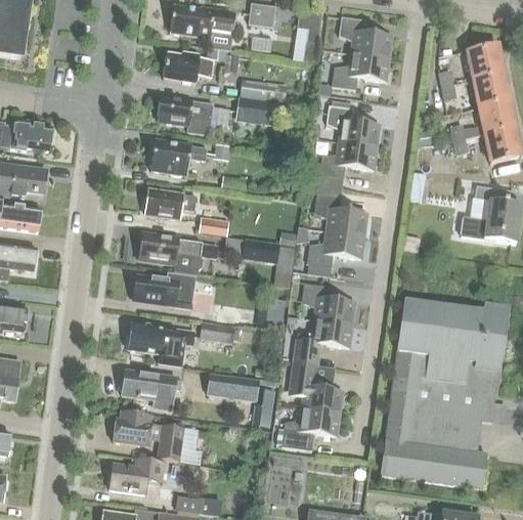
[(0,0),(0,56),(19,60),(27,0),(0,0)]
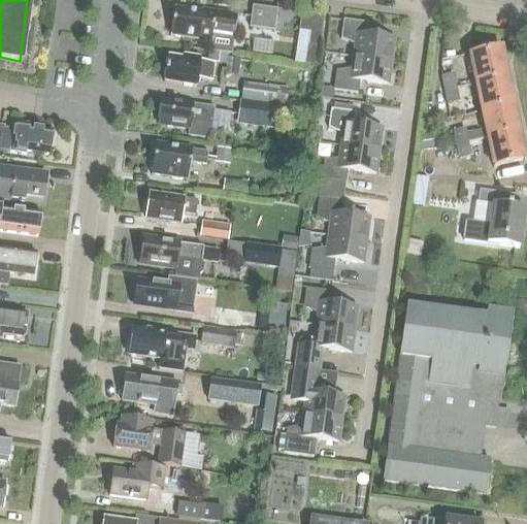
[(277,7),(253,3),(250,24),(274,28),(277,7)]
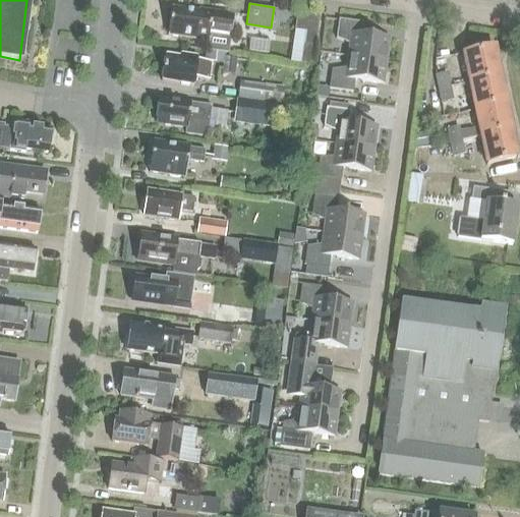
[(208,38),(207,47),(228,50),(233,11),(200,6),(199,9),(172,5),(169,32),(208,38)]
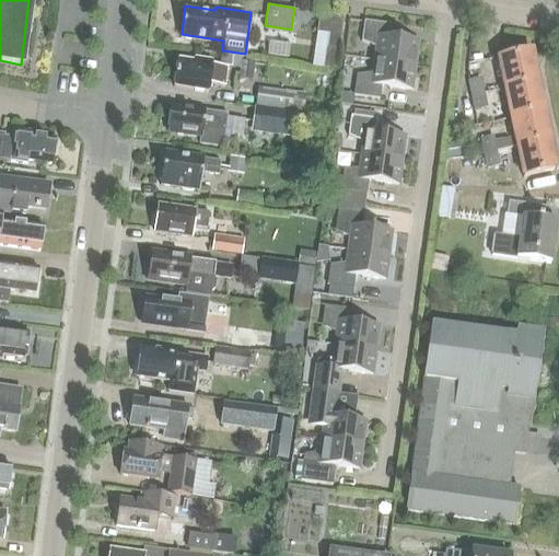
[(345,13),(319,10),(317,30),(329,32),(327,45),(339,46),(345,13)]
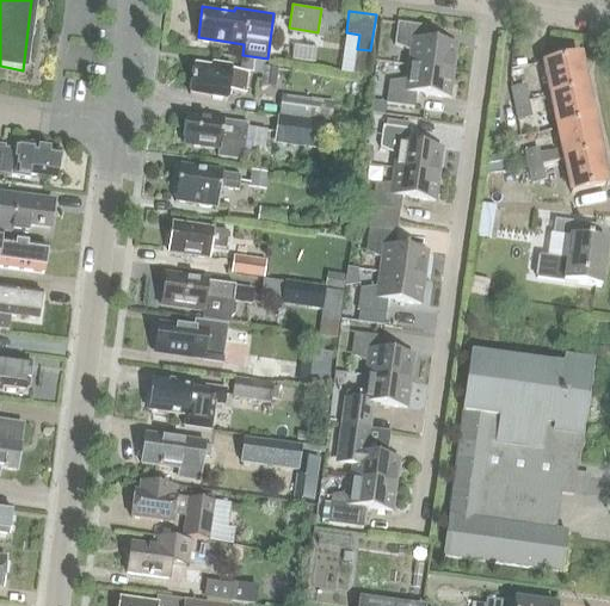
[(410,62),(421,63),(454,68),(458,42),(425,37),(427,23),(399,19),(395,42),(412,48),(410,62)]
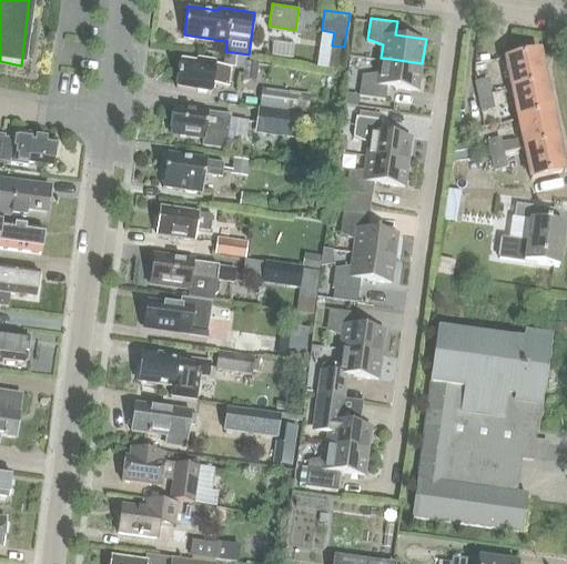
[(505,57),(512,87),(546,79),(539,49),(505,57)]
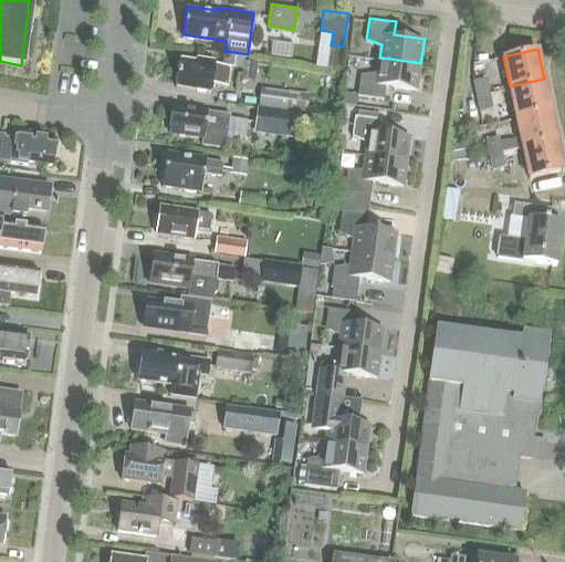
[(230,65),(222,64),(215,63),(216,59),(197,56),(197,60),(180,58),(177,85),(211,91),(213,82),(227,84),(230,65)]
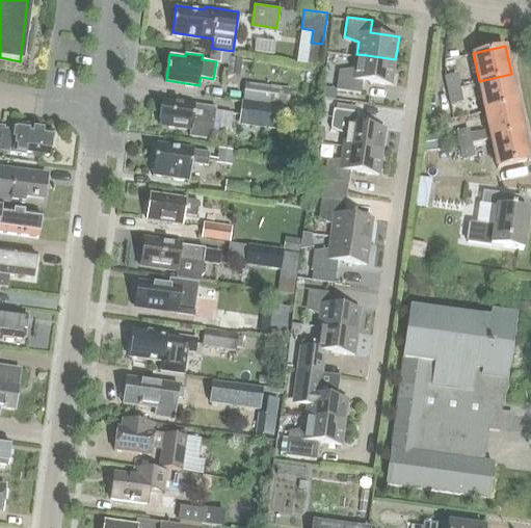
[(395,59),(367,55),(356,54),(354,67),(340,68),(337,87),(362,90),(364,78),(392,82),(395,59)]
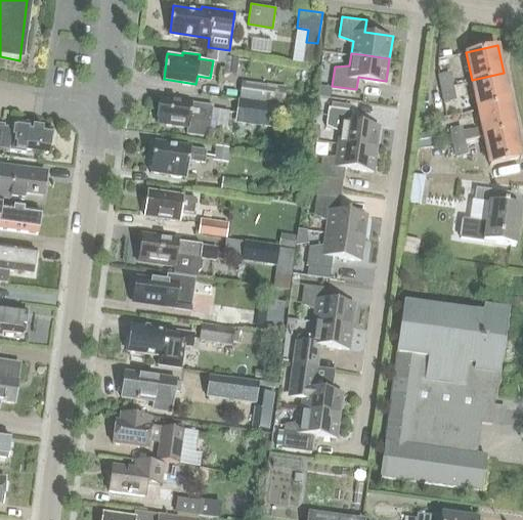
[(234,55),(226,54),(225,62),(225,67),(233,68),(234,55)]
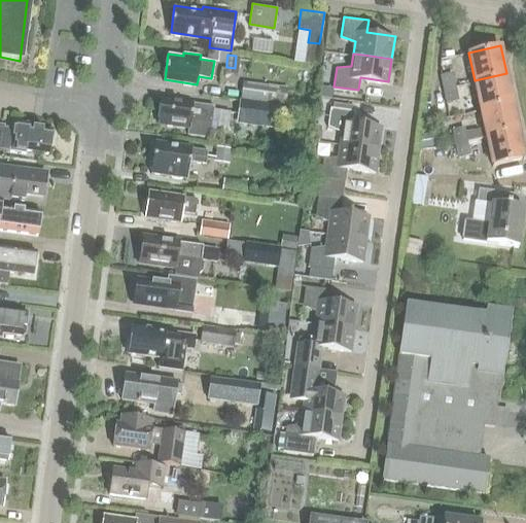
[(456,85),(453,72),(441,74),(444,89),(456,85)]
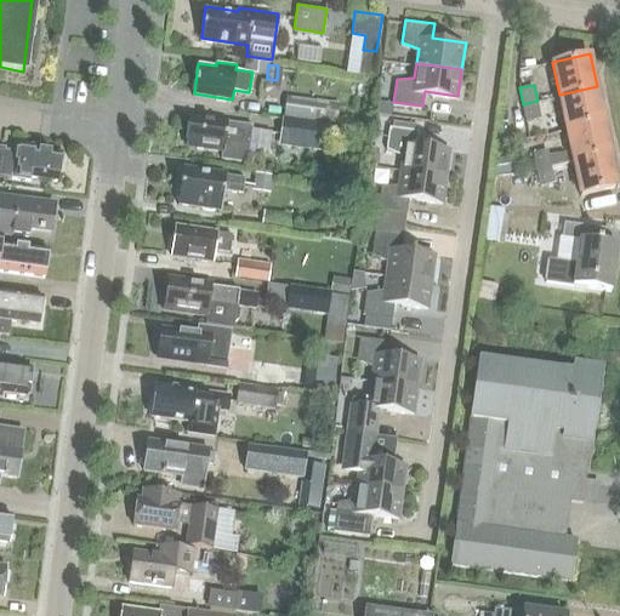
[(567,129),(604,119),(597,86),(559,95),(567,129)]
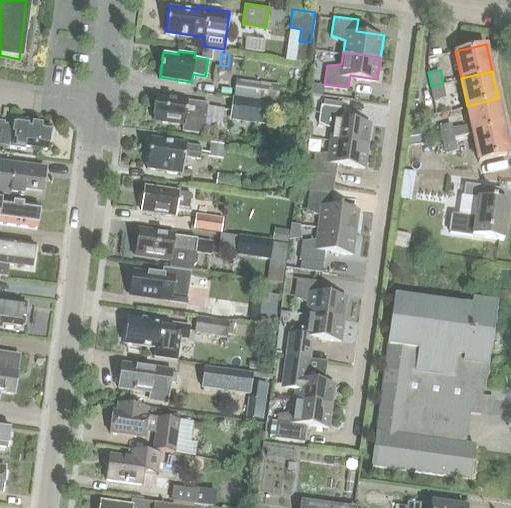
[(278,100),(280,82),(236,77),(234,93),(278,100)]
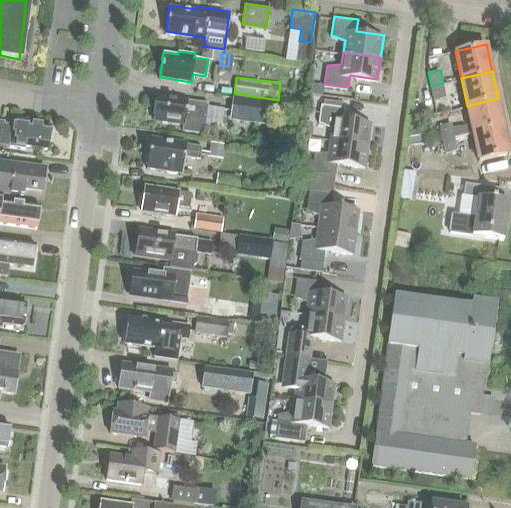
[(443,83),(431,86),(433,98),(446,96),(443,83)]
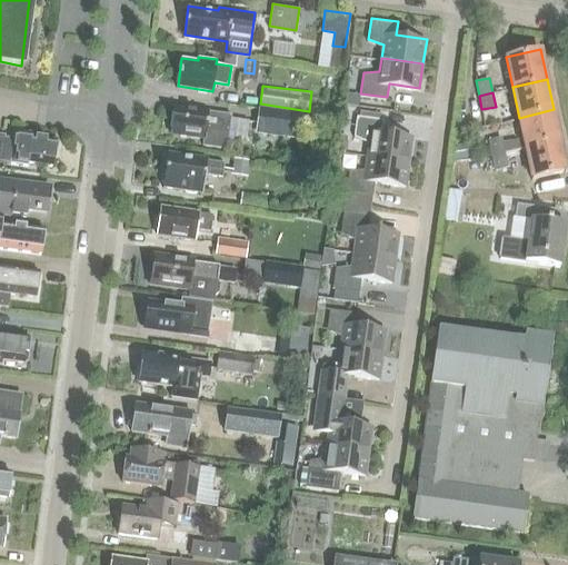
[(205,142),(226,146),(231,112),(190,107),(189,109),(175,107),(171,130),(188,132),(188,135),(206,137),(205,142)]
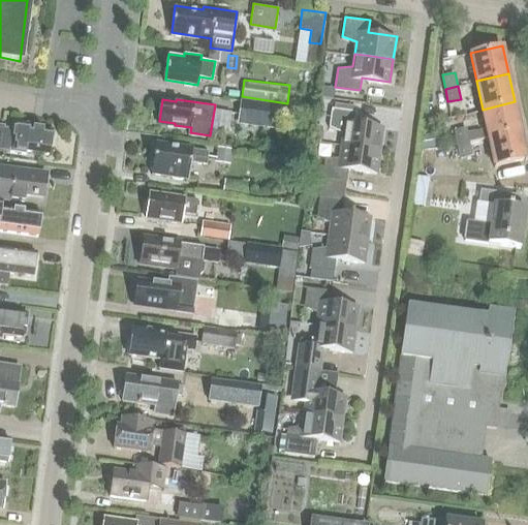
[(281,119),(283,104),(242,100),(240,117),(269,121),(269,117),(281,119)]
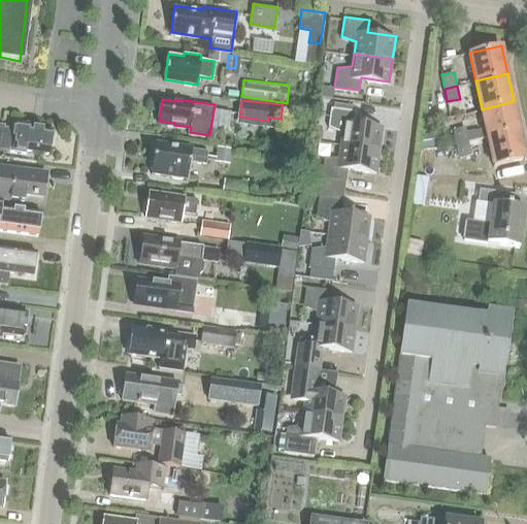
[(514,101),(482,109),(488,136),(520,129),(514,101)]
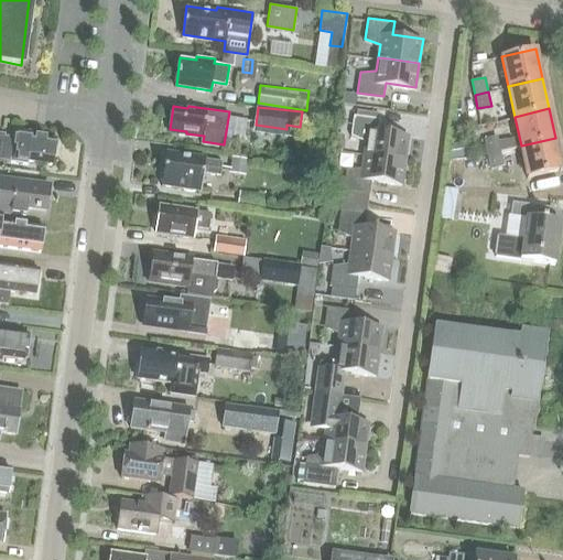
[(365,153),(375,154),(405,159),(409,135),(379,130),(380,117),(354,114),(352,133),(366,140),(365,153)]
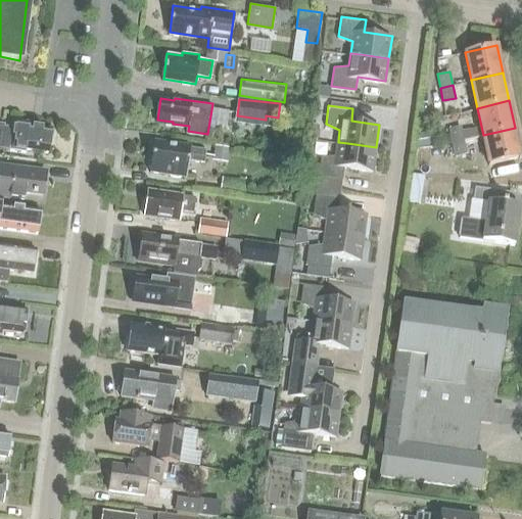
[(0,145),(25,149),(25,146),(47,149),(50,127),(29,124),(30,121),(13,119),(12,125),(5,124),(5,122),(0,121),(0,145)]
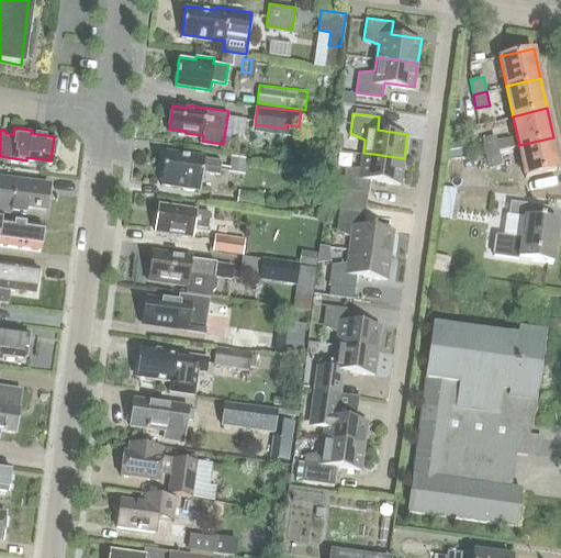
[(482,137),(485,153),(498,149),(495,134),(482,137)]
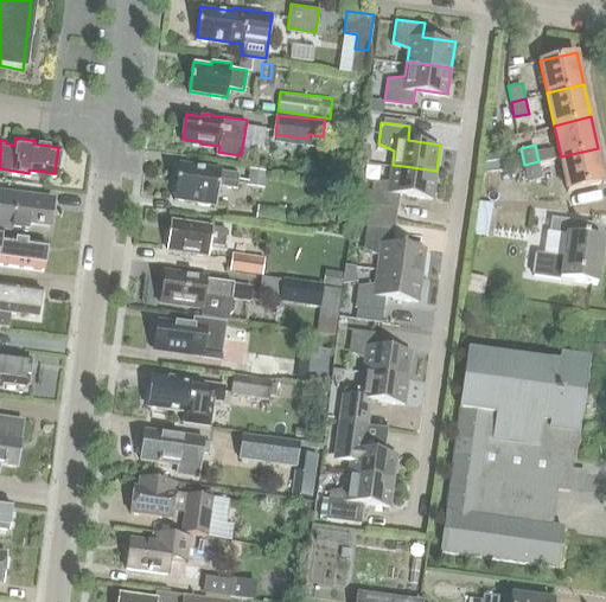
[(605,175),(598,148),(561,157),(569,189),(605,180),(605,175)]
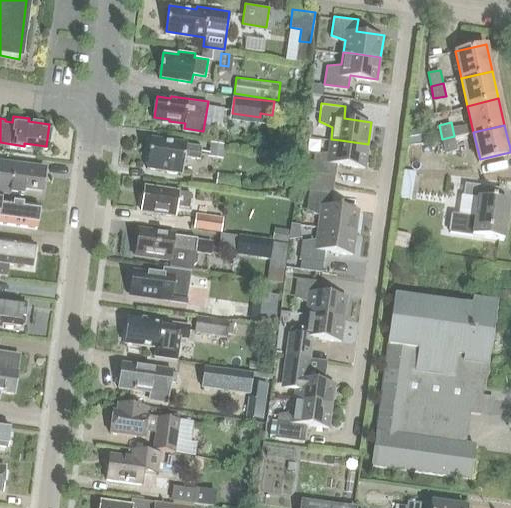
[(275,145),(283,146),(284,136),(276,136),(275,145)]
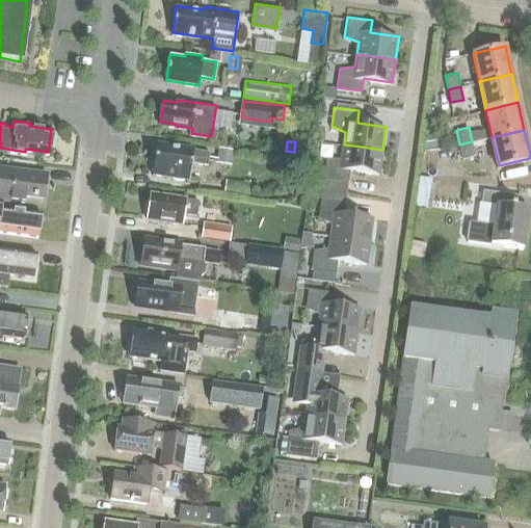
[(472,141),(459,144),(462,157),(475,155),(472,141)]
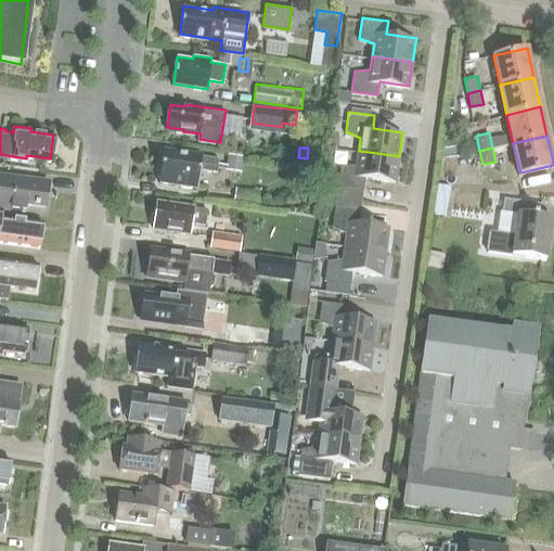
[(164,149),(159,180),(197,186),(201,168),(217,171),(219,157),(164,149)]
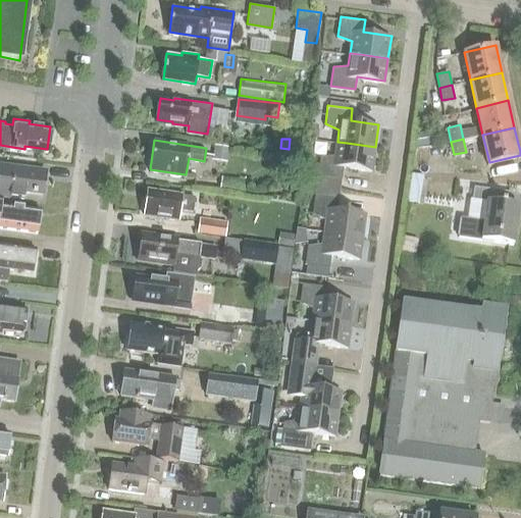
[(230,145),(214,142),(212,158),(227,160),(230,145)]
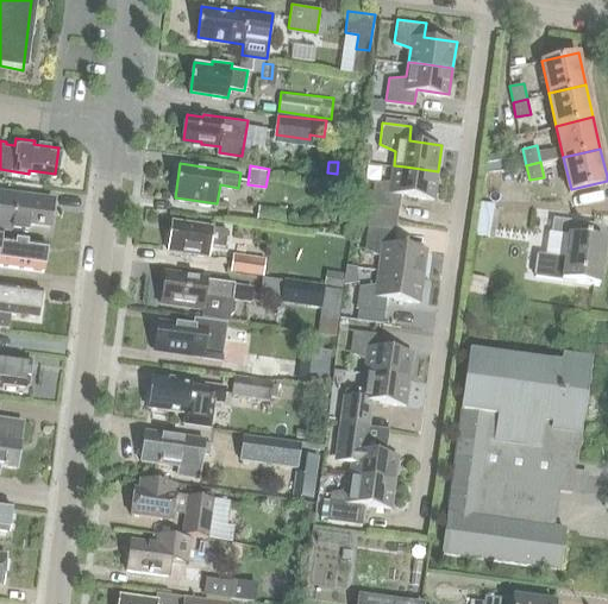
[(438,171),(405,167),(394,165),(392,178),(375,181),(371,203),(400,207),(401,193),(434,197),(438,171)]
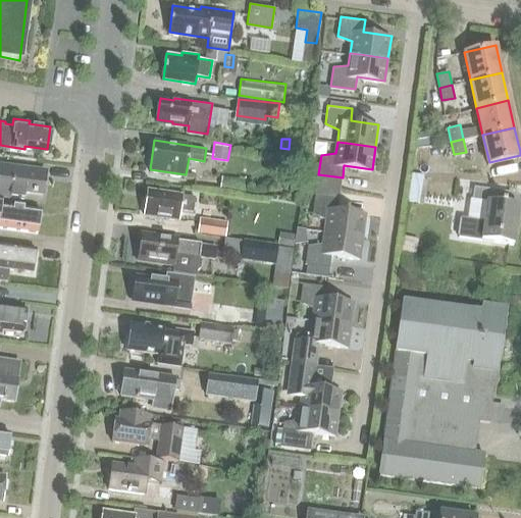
[(430,145),(420,145),(420,152),(412,151),(412,166),(420,166),(420,170),(429,170),(430,145)]
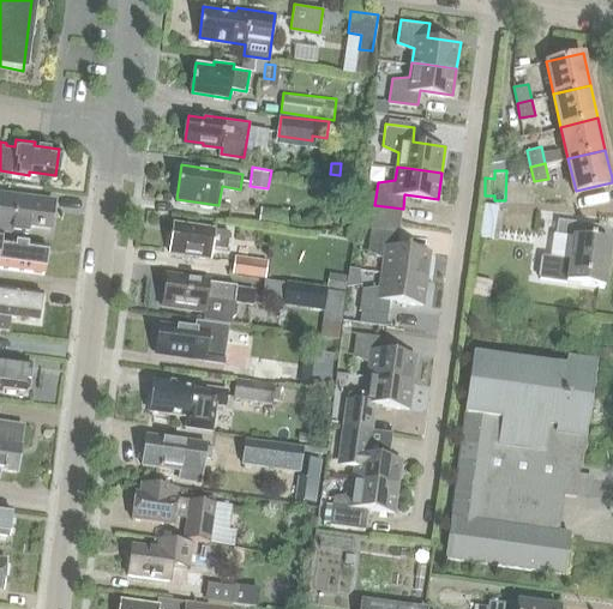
[(30,223),(49,227),(53,198),(0,191),(0,227),(29,231),(30,223)]
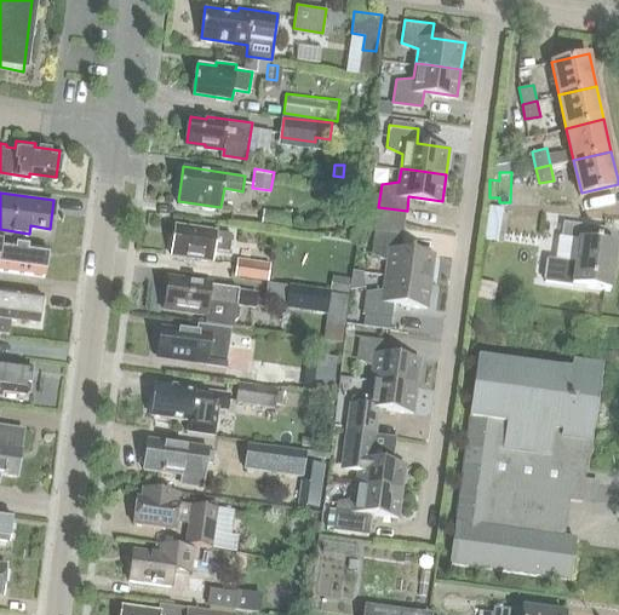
[(502,216),(504,205),(489,202),(487,213),(502,216)]
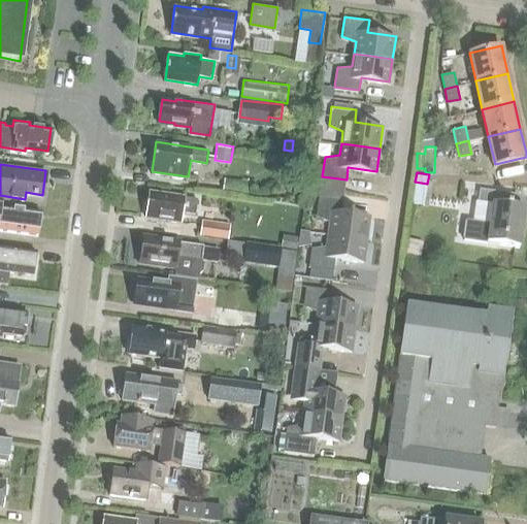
[(225,178),(223,191),(248,194),(250,182),(225,178)]
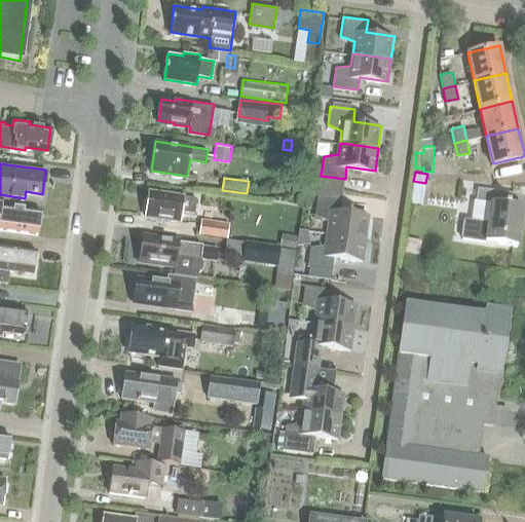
[(313,197),(315,186),(306,185),(305,196),(313,197)]
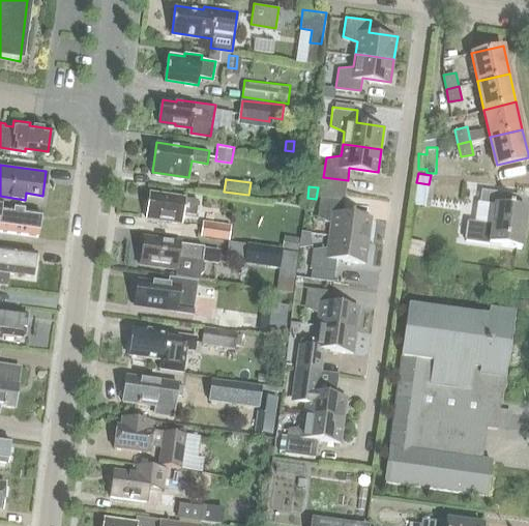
[(490,223),(468,220),(466,238),(521,246),(526,206),(511,204),(512,193),(481,187),(479,200),(493,202),(490,223)]
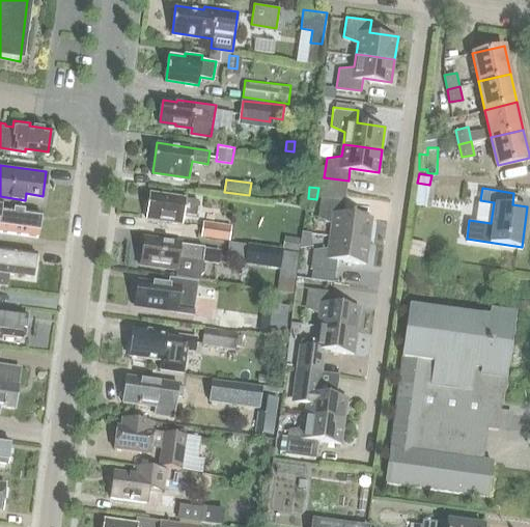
[(149,193),(146,216),(168,219),(168,221),(182,223),(184,212),(196,214),(198,198),(171,194),(171,196),(149,193)]
